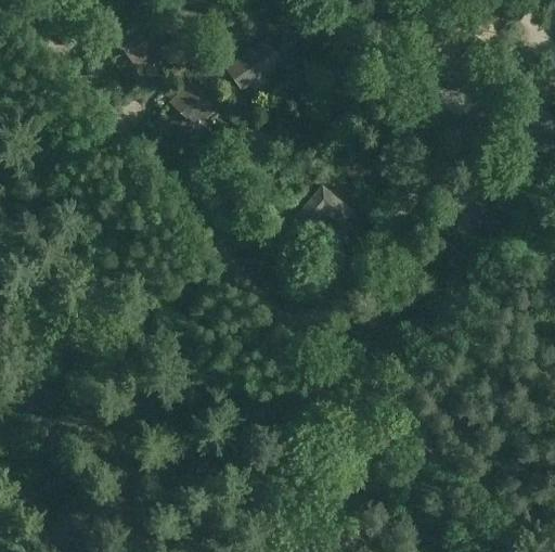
[(219,0),(215,9),(231,15),(236,0),(219,0)]
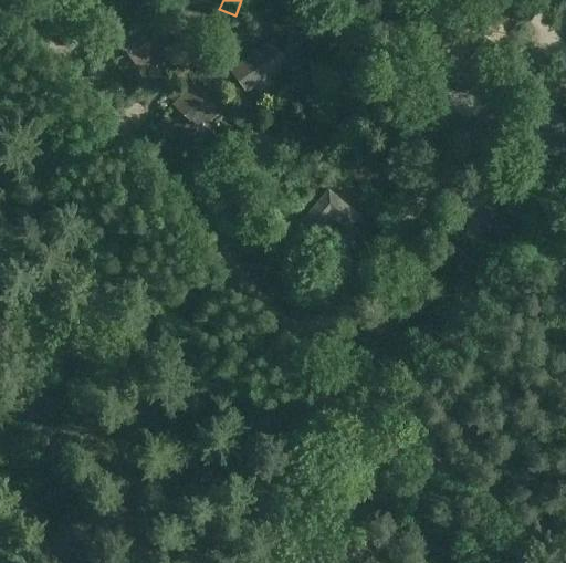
[(306,2),(303,0),(287,0),(285,3),(299,13),(306,2)]
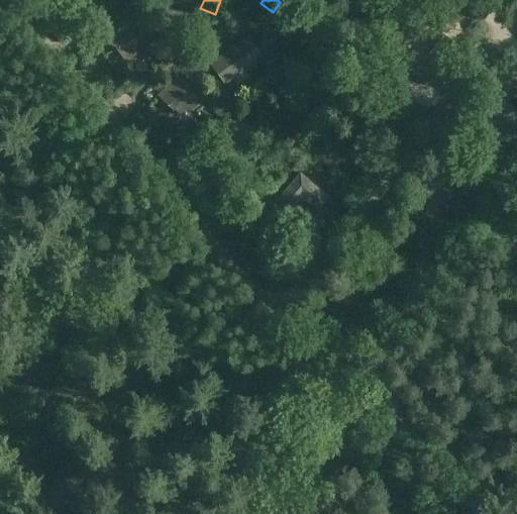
[(148,34),(134,14),(108,34),(124,54),(125,54),(144,39),(149,35),(148,34)]
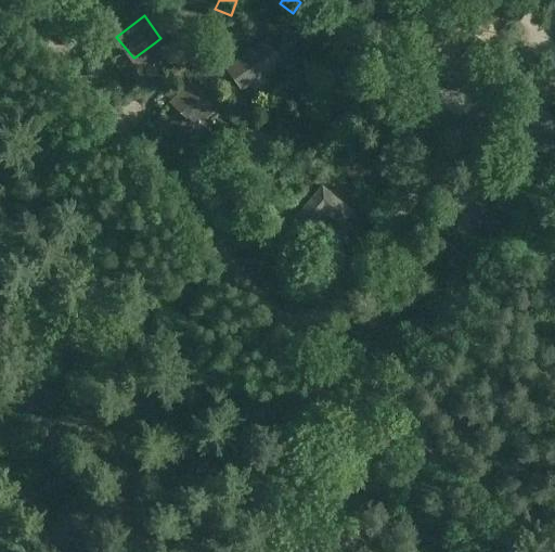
[(241,90),(282,62),(266,38),(224,66),(241,90)]
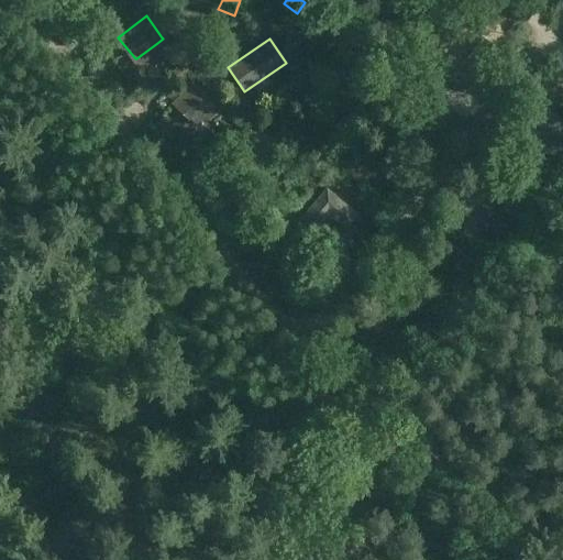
[(211,40),(192,46),(197,57),(214,51),(211,40)]
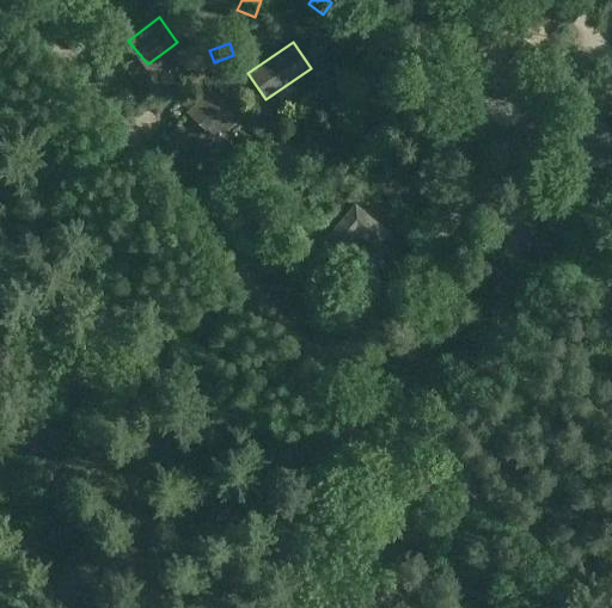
[(493,80),(489,91),(500,94),(499,100),(513,105),(530,54),(514,49),(503,84),(493,80)]
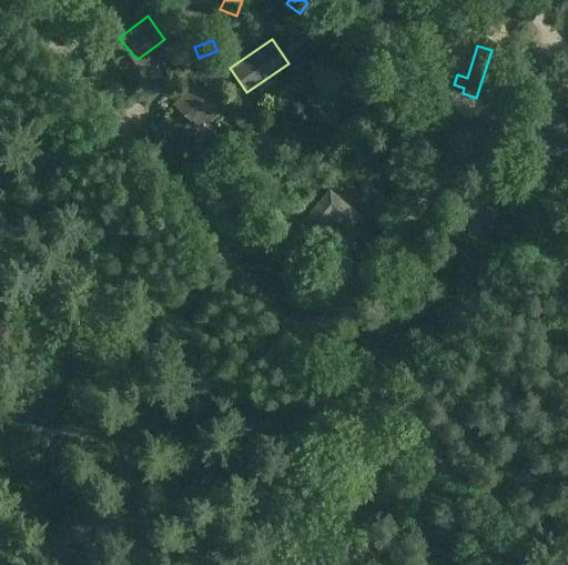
[(419,59),(412,68),(421,76),(428,67),(419,59)]
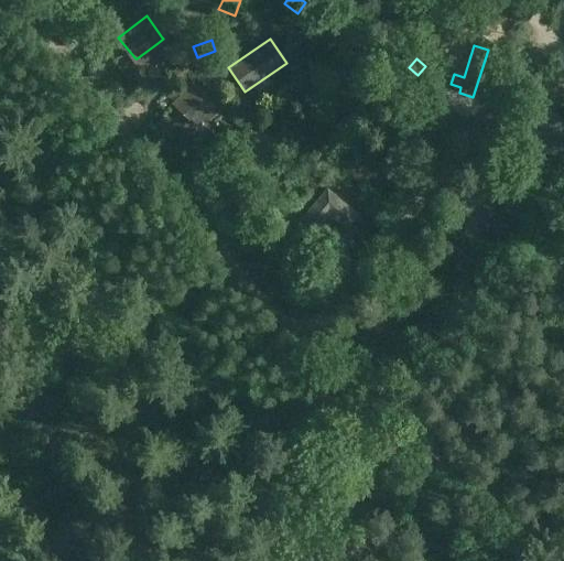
[(188,72),(179,62),(172,68),(182,78),(188,72)]
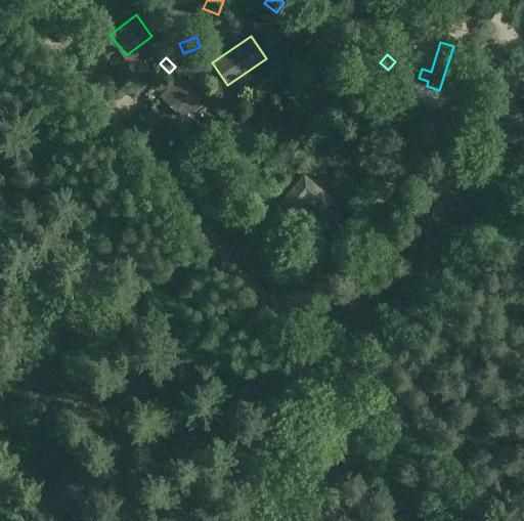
[(201,75),(188,63),(181,71),(194,83),(201,75)]
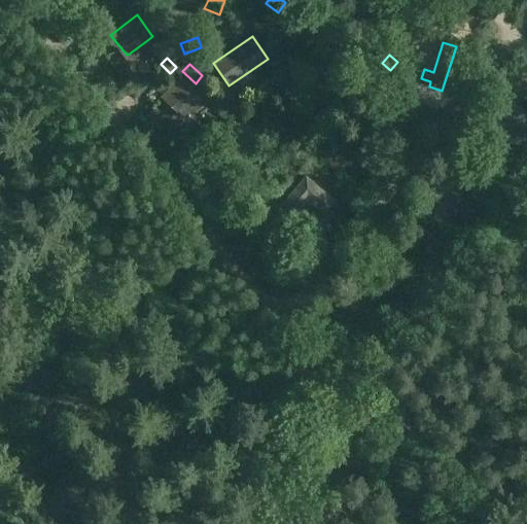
[(181,73),(161,93),(182,116),(203,95),(181,73)]
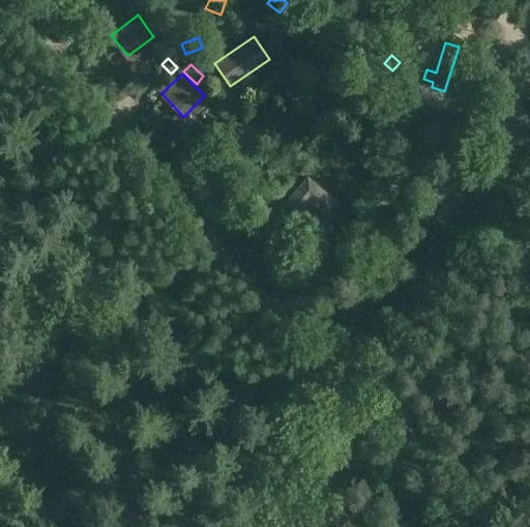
[(529,112),(508,93),(490,117),(520,144),(529,132),(529,112)]
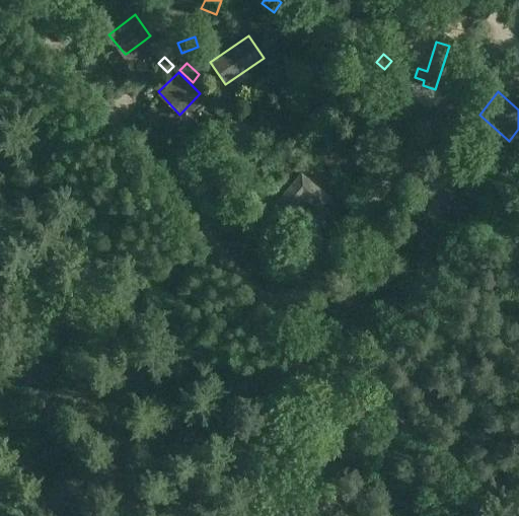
[(209,157),(226,171),(257,133),(240,120),(209,157)]
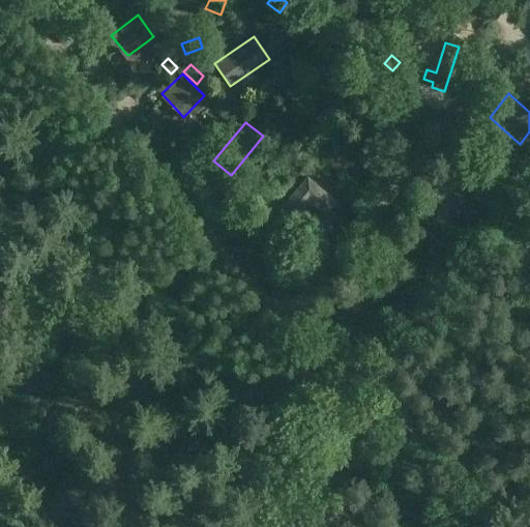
[(294,157),(288,164),(295,170),(300,164),(294,157)]
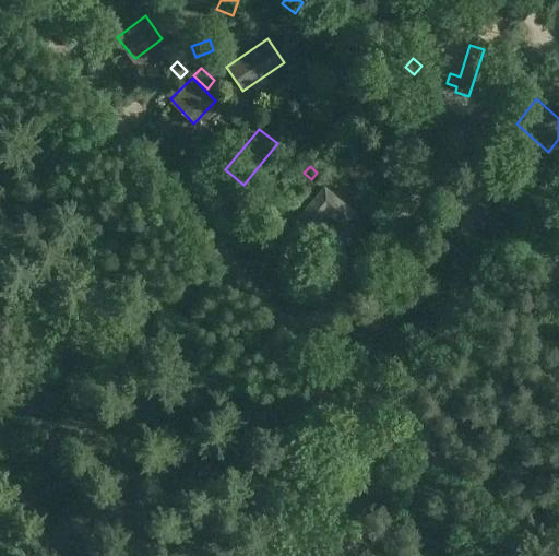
[(357,212),(324,185),(294,221),(310,235),(328,214),(344,228),(357,212)]
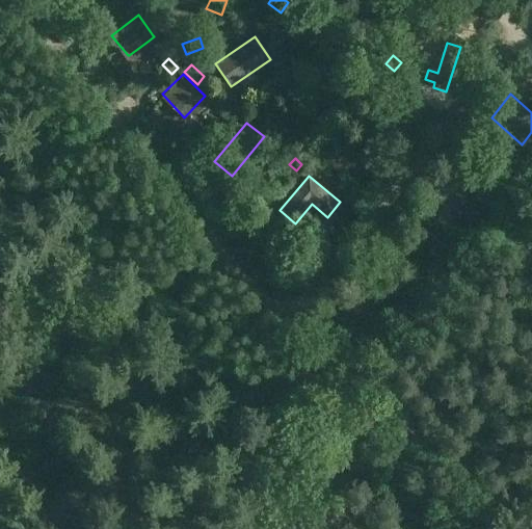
[(478,185),(473,195),(484,201),(488,190),(478,185)]
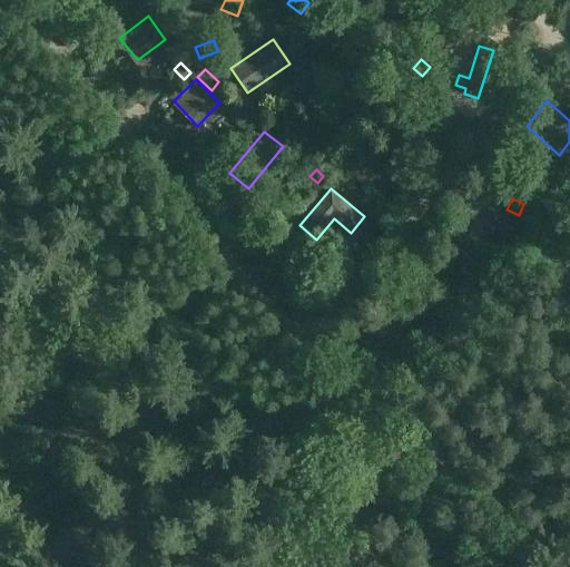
[(379,226),(370,218),(362,227),(371,235),(379,226)]
